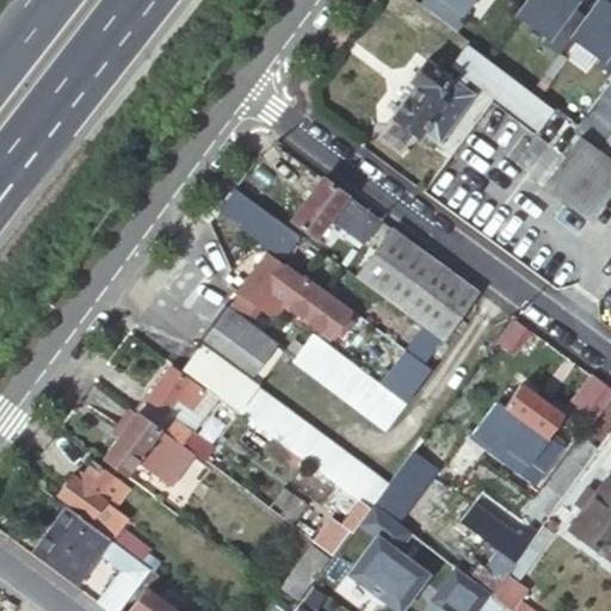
[(458,8),(463,12),(471,0),(421,0),(420,2),(446,24),(458,8)]
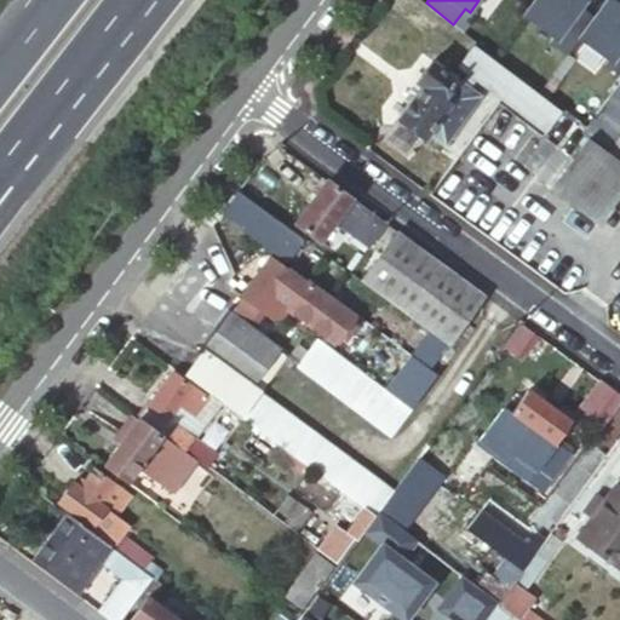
[(584,0),(535,0),(516,28),(546,51),(543,56),(558,68),(572,51),(595,17),(580,6),(584,0)]
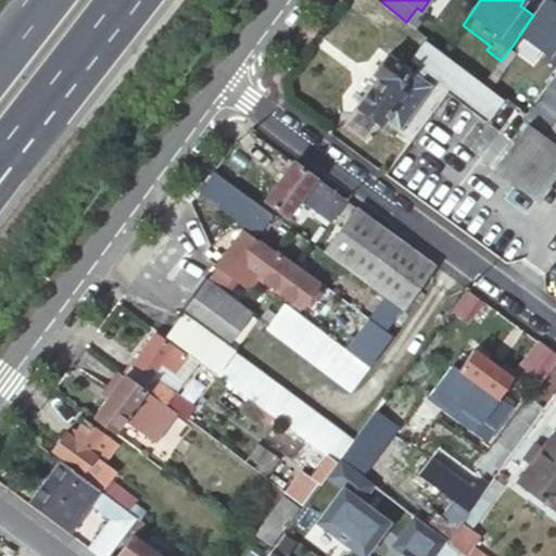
[(555,4),(548,0),(544,0),(533,15),(513,46),(540,65),(536,71),(551,80),(555,73),(555,4)]
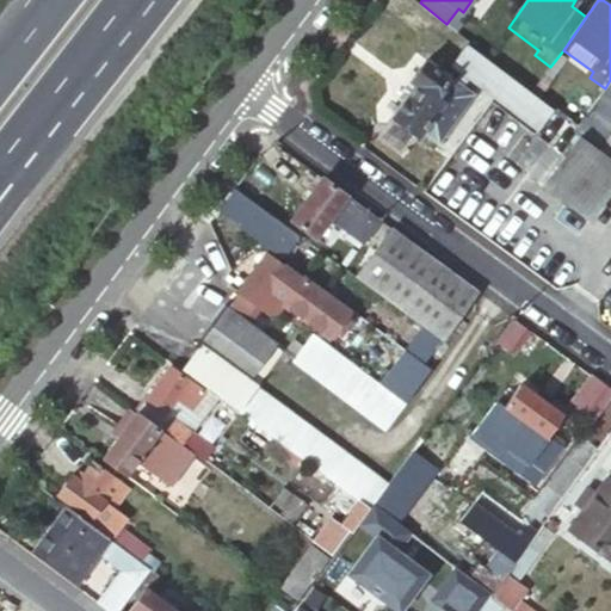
[(550,107),(477,51),(461,74),(532,130),(550,107)]
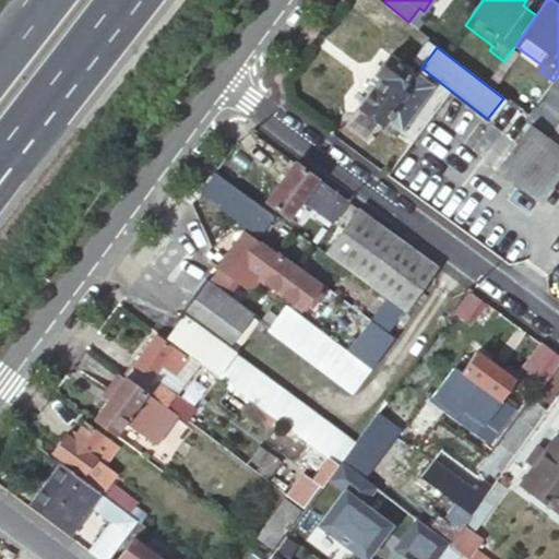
[(433,86),(390,54),(376,74),(379,78),(358,107),(383,126),(387,120),(401,131),(433,86)]
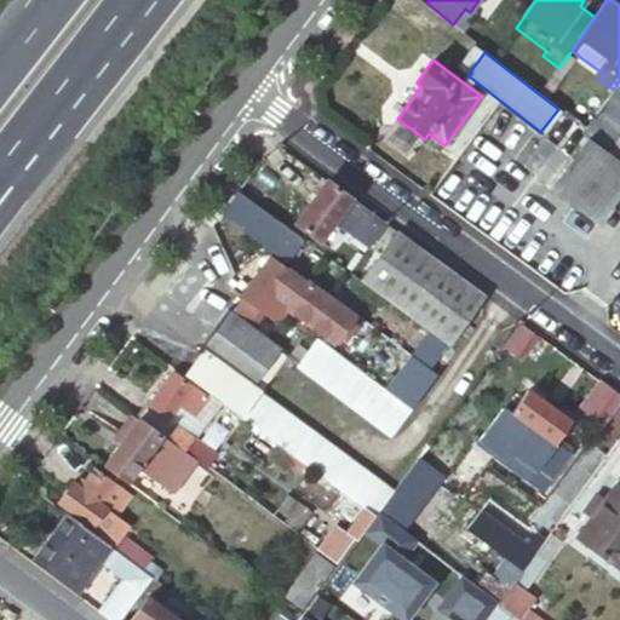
[(619,81),(584,132),(593,139),(557,190),(606,224),(619,202),(619,81)]
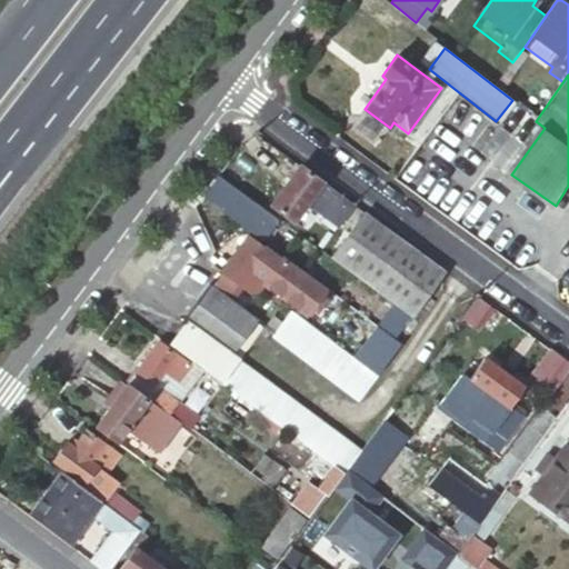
[(306,203),(338,227),(355,205),(301,166),(272,205),(293,220),(306,203)]
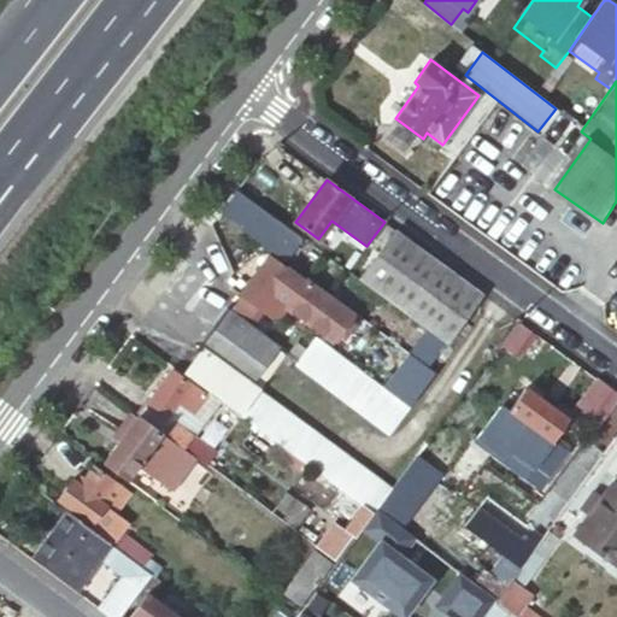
[(236,192),(221,213),(285,260),(300,239),(236,192)]
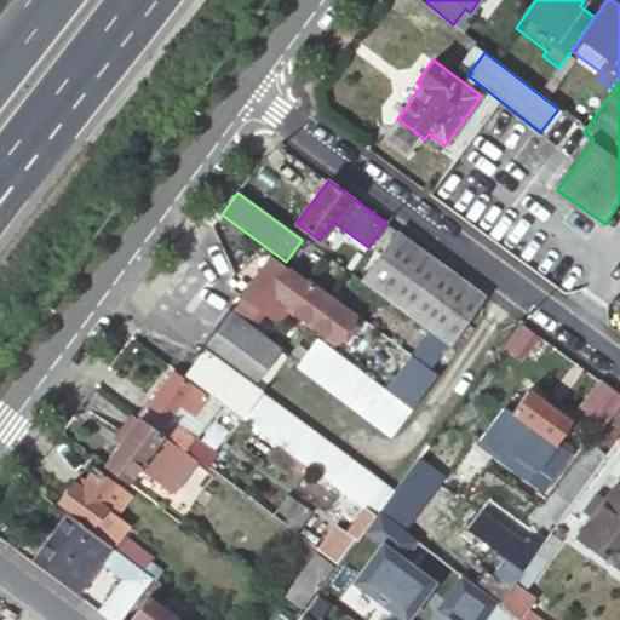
[(449,344),(484,296),(399,231),(362,281),(449,344)]
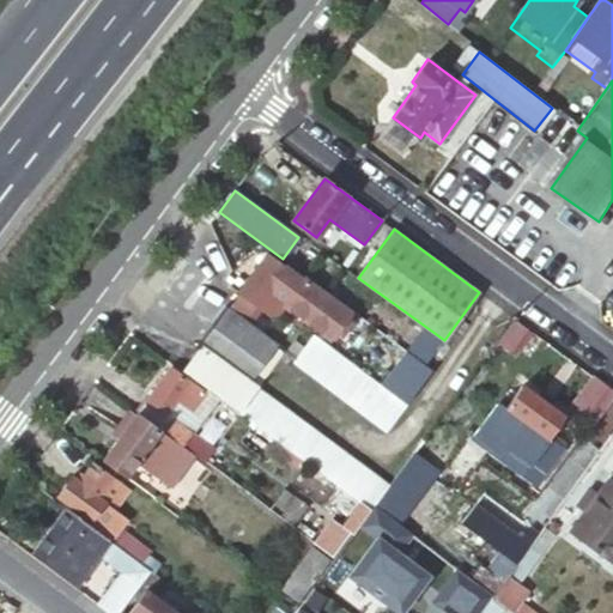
[(252,301),(274,319),(285,303),(332,339),(353,311),(328,292),(323,289),(305,275),(302,279),(267,253),(262,260),(253,253),(231,283),(240,290),(228,307),(241,316),(252,301)]
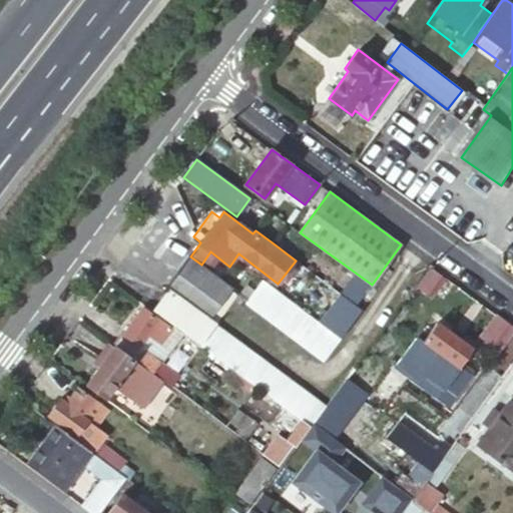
[(166,294),(154,309),(202,344),(207,337),(215,326),(213,324),(226,307),(220,302),(230,288),(201,265),(190,257),(187,254),(161,290),(166,294)]
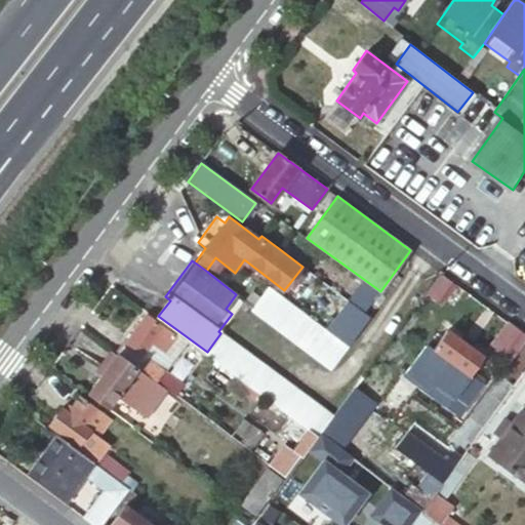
[(252,309),(251,310),(332,369),(349,347),(269,287),(252,309)]
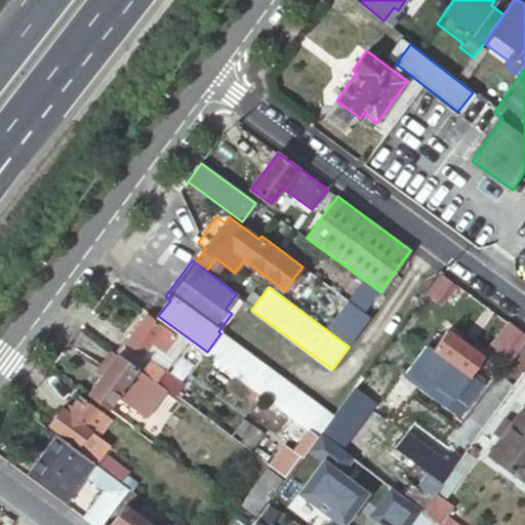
[(118,353),(157,381),(163,373),(142,356),(151,342),(164,352),(175,337),(146,315),(118,353)]
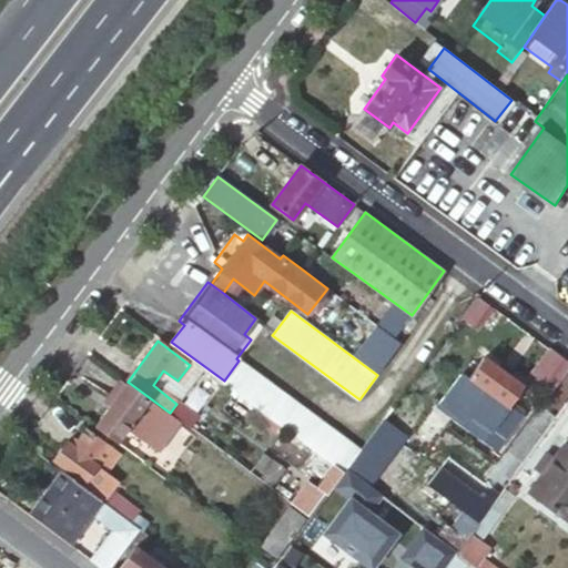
[(485,357),(469,378),(507,407),(523,386),(485,357)]
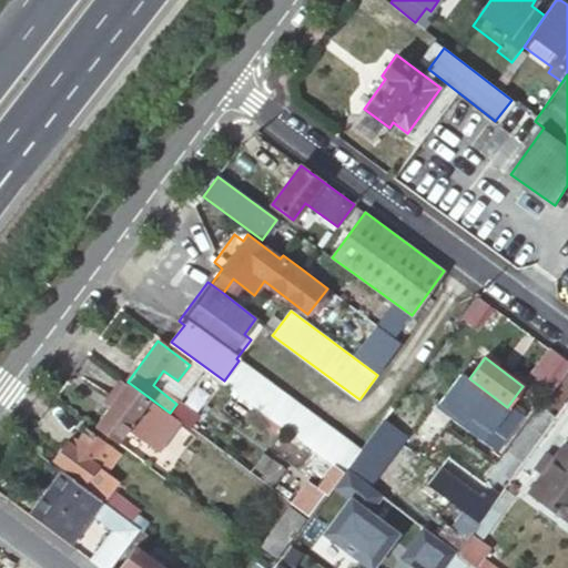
[(567,404),(567,402),(567,362),(563,358),(541,386),(555,396),(567,404)]
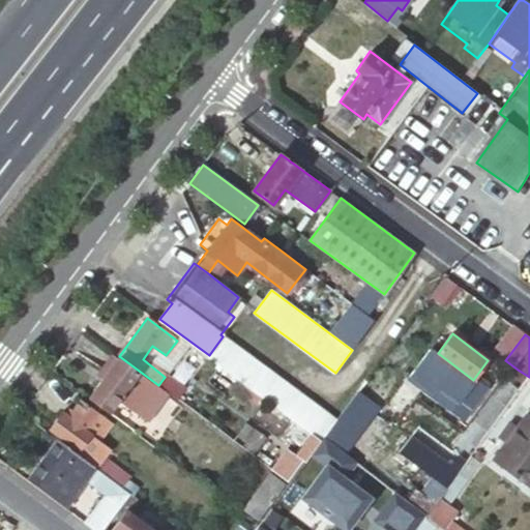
[(209,355),(207,357),(291,419),(311,434),(321,441),(324,437),(328,431),(336,419),(223,336),(214,348),(209,355)]
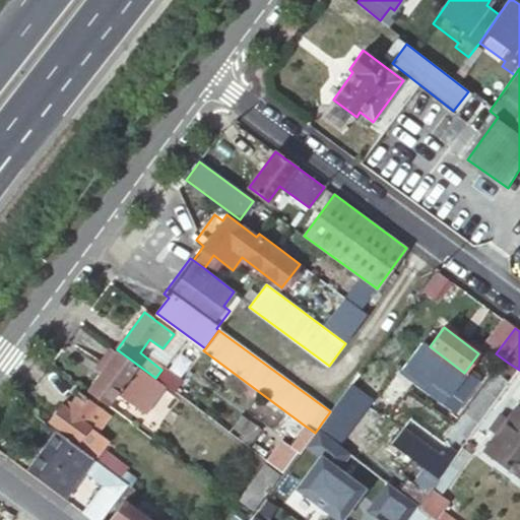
[(186,339),(176,331),(174,334),(163,348),(173,356),(186,339)]
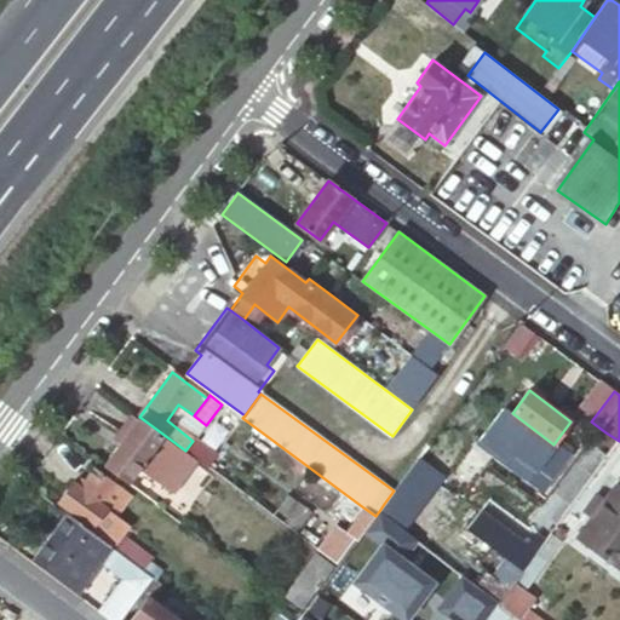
[(554,445),(512,413),(505,407),(486,432),(550,480),(568,454),(554,445)]
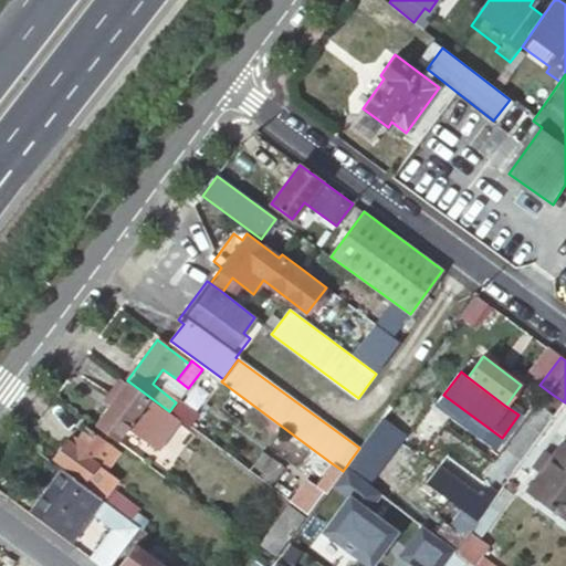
[(113,400),(126,383),(119,378),(106,396),(113,400)]
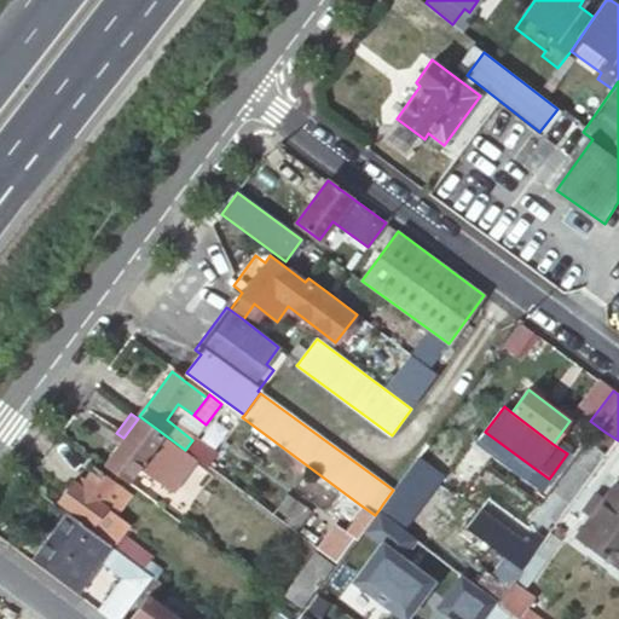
[(104,464),(127,481),(138,468),(172,492),(195,462),(138,418),(123,438),(104,464)]
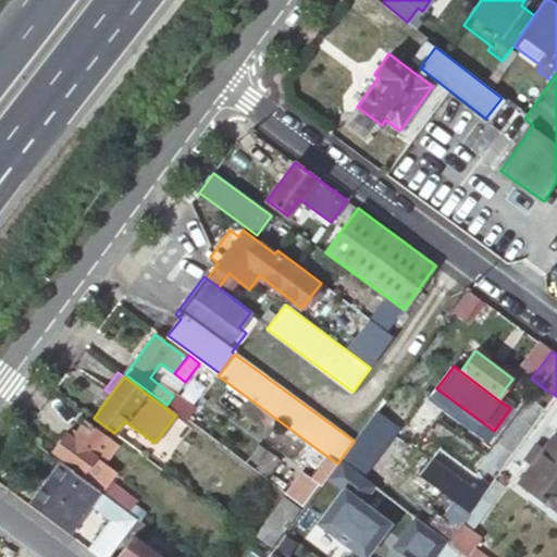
[(545,411),(556,396),(544,388),(533,403),(545,411)]
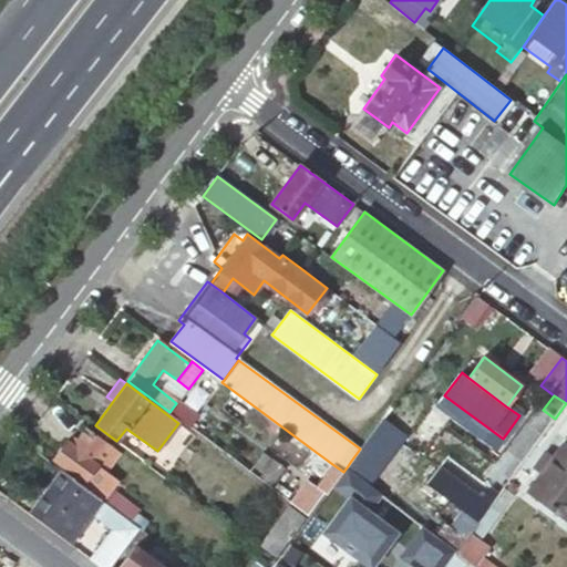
[(395,434),(380,423),(360,449),(351,461),(367,473),(395,434)]
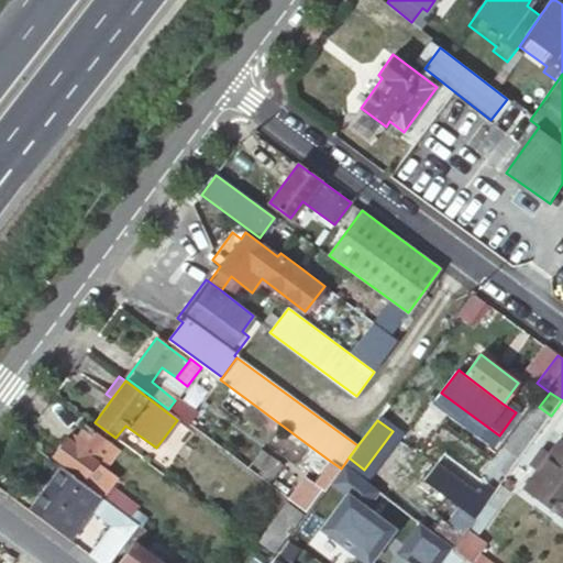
[(120,473),(108,464),(113,456),(119,449),(86,426),(73,442),(66,437),(52,455),(83,479),(81,481),(89,486),(101,496),(102,496),(120,473)]
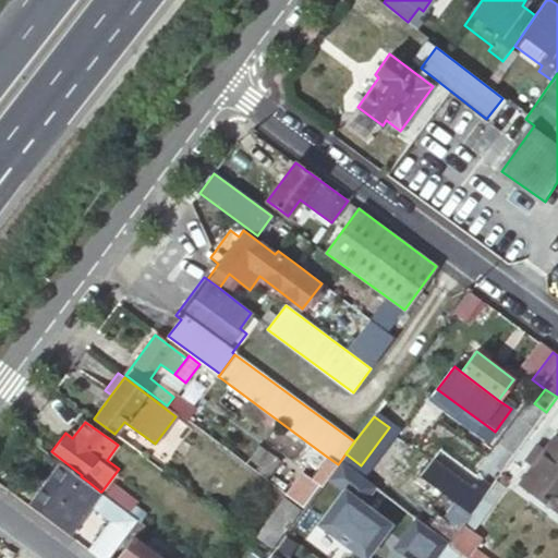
[(532,466),(520,484),(557,510),(557,508),(557,441),(554,438),(544,451),(536,446),(524,461),(532,466)]
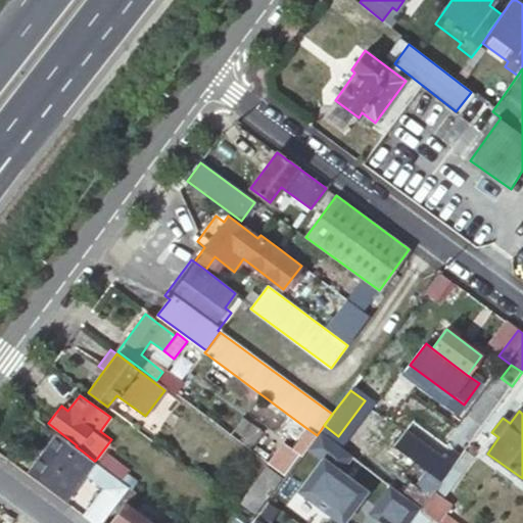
[(306,428),(287,414),(275,431),(293,445),(306,428)]
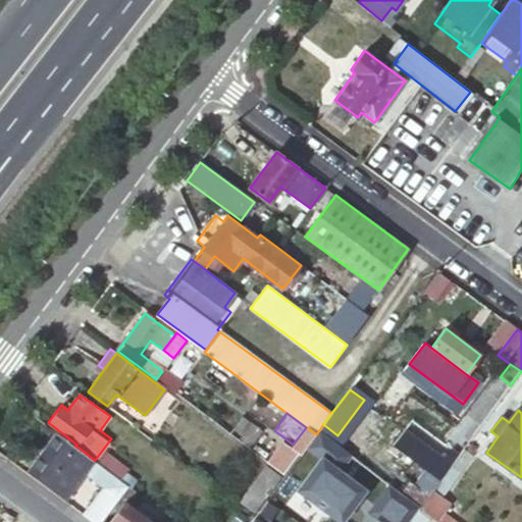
[(289,451),(299,458),(309,444),(316,434),(306,427),(293,445),(289,451)]
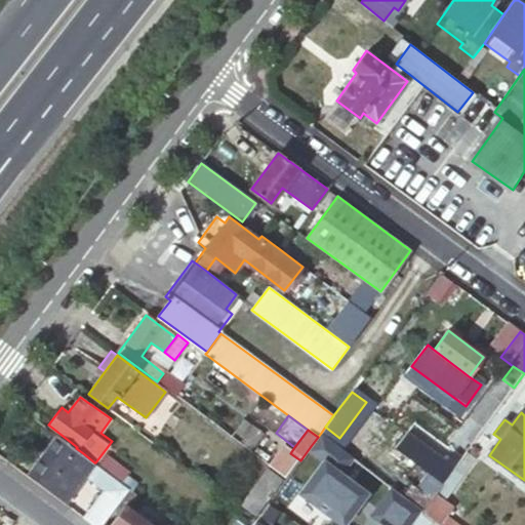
[(380,479),(422,510),(446,478),(454,466),(407,432),(395,447),(380,479)]
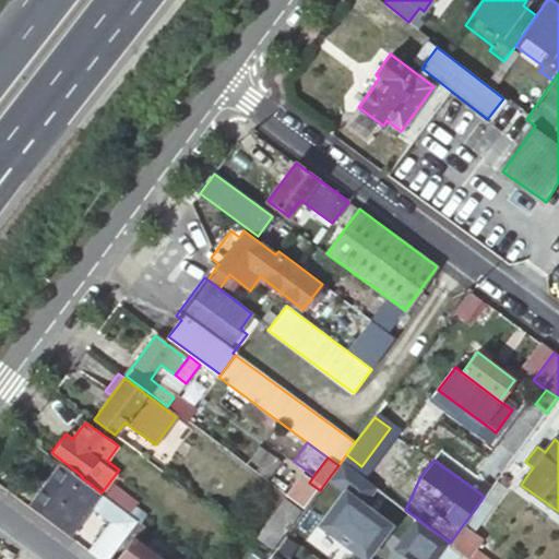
[(377,488),(342,461),(339,465),(331,475),(349,489),(323,523),(368,558),(393,523),(366,502),(377,488)]
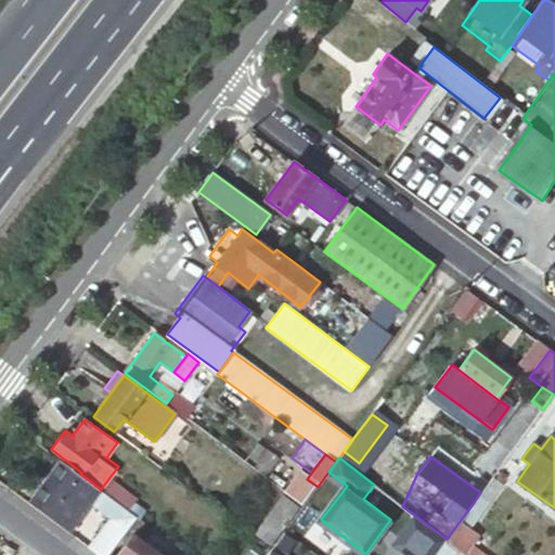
[(80,474),(61,460),(31,500),(71,529),(91,501),(100,489),(88,479),(80,474)]
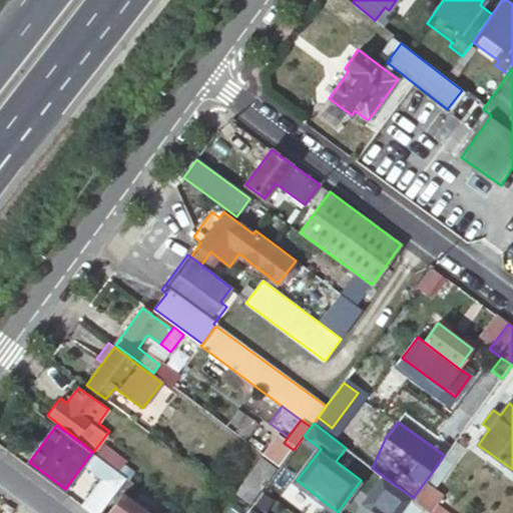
[(93,452),(92,452),(84,463),(106,479),(114,468),(93,452)]
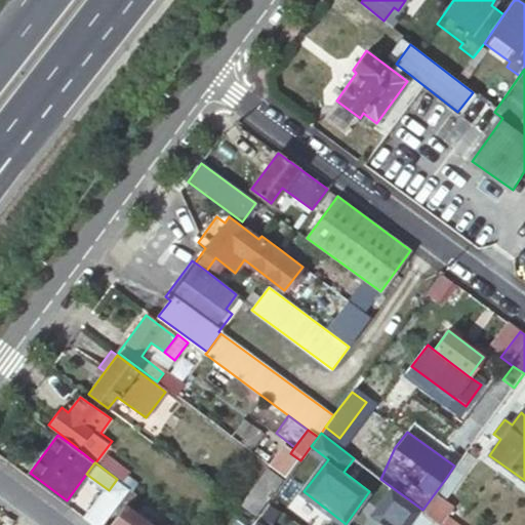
[(269,469),(242,503),(256,514),(282,479),(269,469)]
